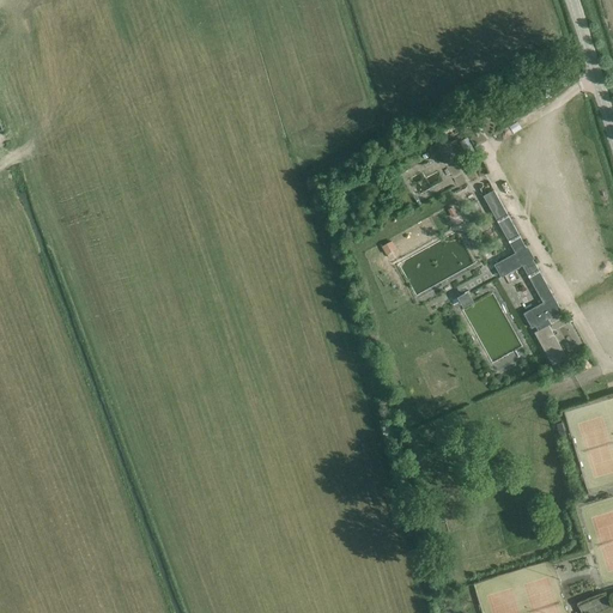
[(447,114),(444,121),(456,123),(457,117),(447,114)]
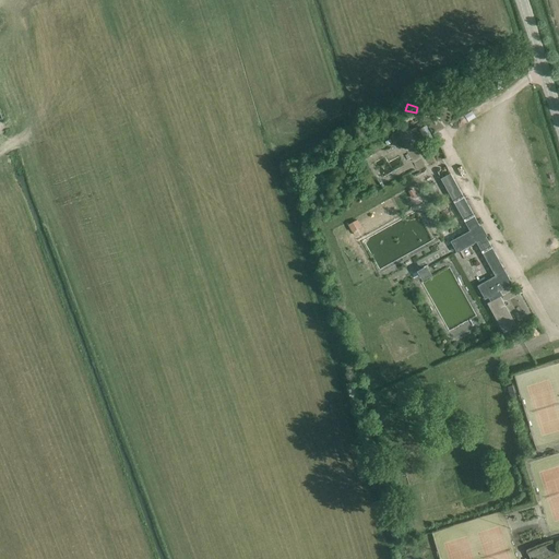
[(479,226),(450,174),(441,179),(464,219),(471,230),(477,227),(479,226)]
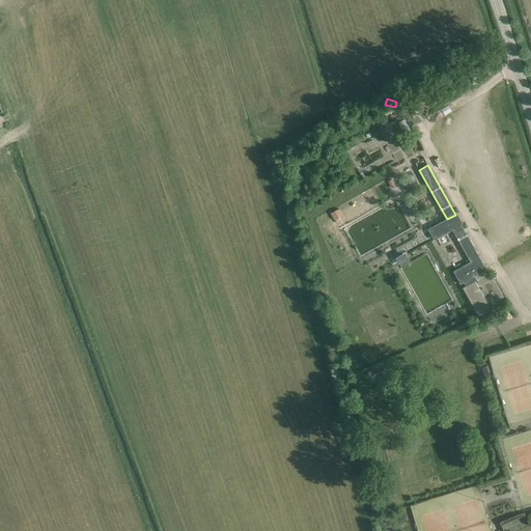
[(332,213),(335,220),(345,216),(342,208),(332,213)]
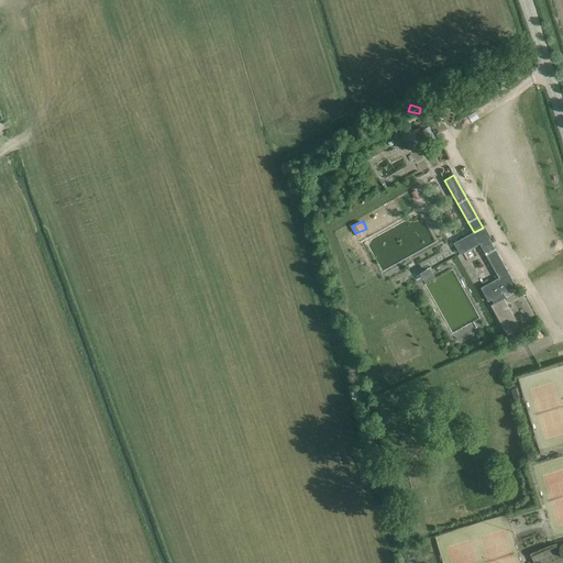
[(454,243),(460,254),(473,247),(474,242),(473,238),(466,236),(454,243)]
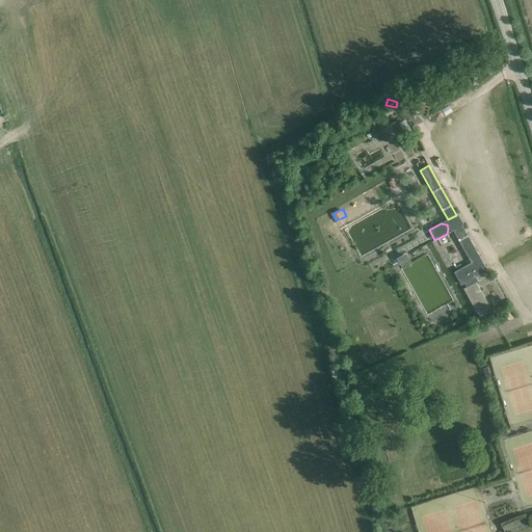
[(472,263),(454,272),(461,285),(464,283),(467,287),(463,289),(479,317),(482,316),(491,311),(474,278),(487,270),(462,225),(460,227),(454,230),(460,241),(459,241),(472,263)]
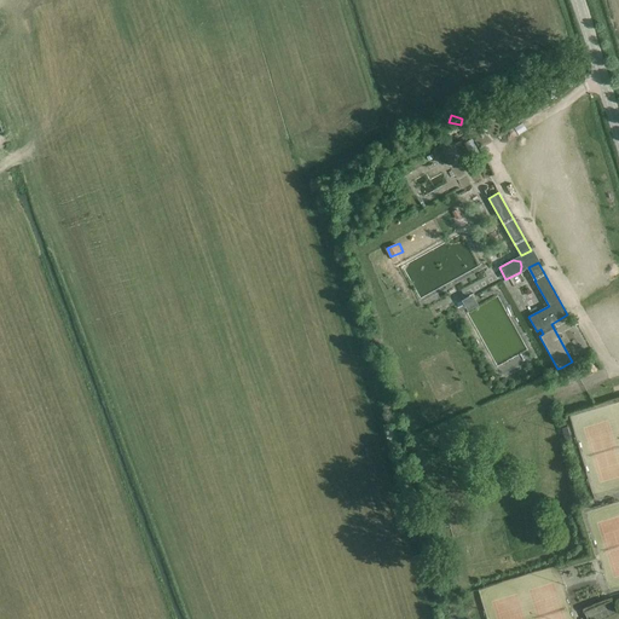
[(462,301),(468,311),(479,305),(473,295),(462,301)]
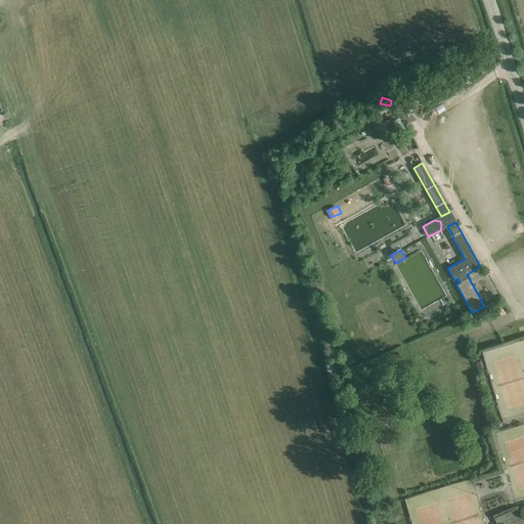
[(421,385),(424,400),(435,398),(433,383),(421,385)]
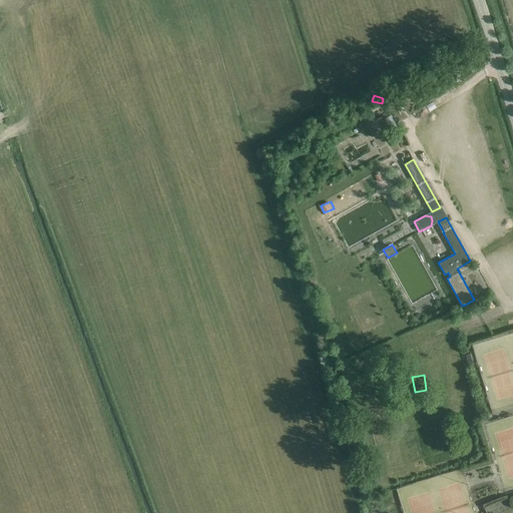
[(445,489),(441,490),(447,512),(467,512),(459,484),(453,486),(455,493),(447,496),(445,489)]
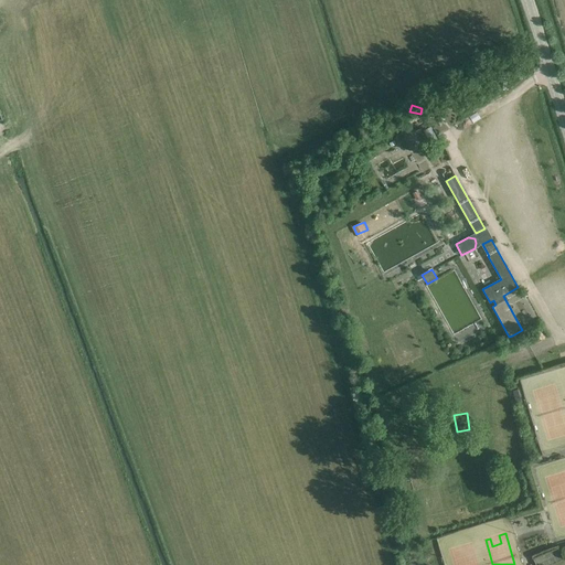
[(539,557),(541,564),(551,564),(564,558),(560,548),(539,557)]
